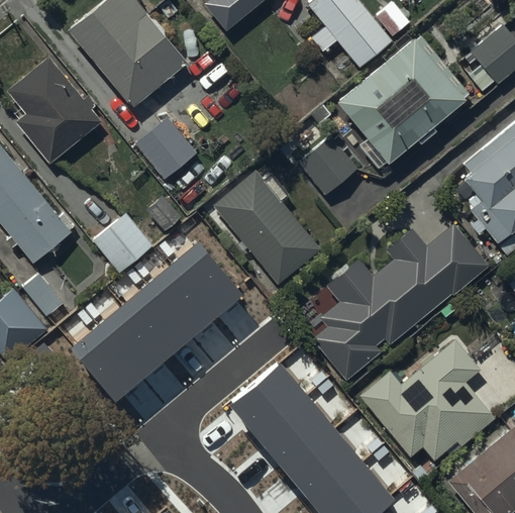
[(135,0),(102,0),(68,28),(132,107),(188,63),(135,0)]
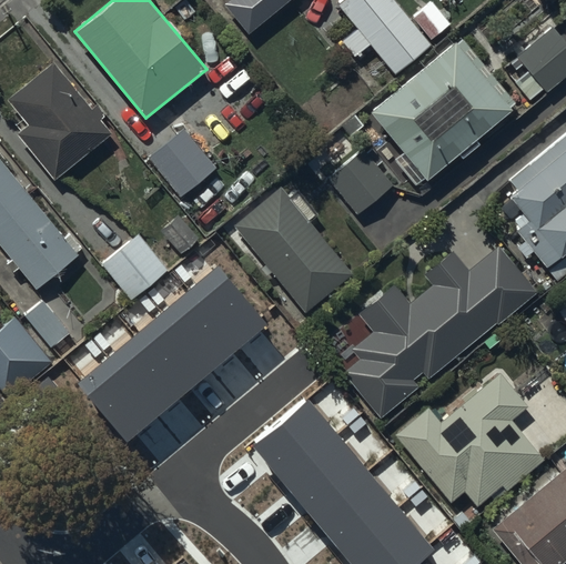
[(229,0),(224,4),(248,34),(290,0),(229,0)]
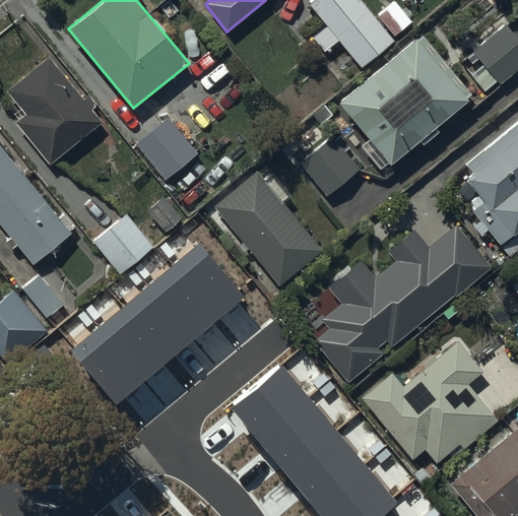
[(360,0),(316,0),(310,5),(328,27),(314,39),(325,53),(340,42),(362,68),(394,43),(360,0)]
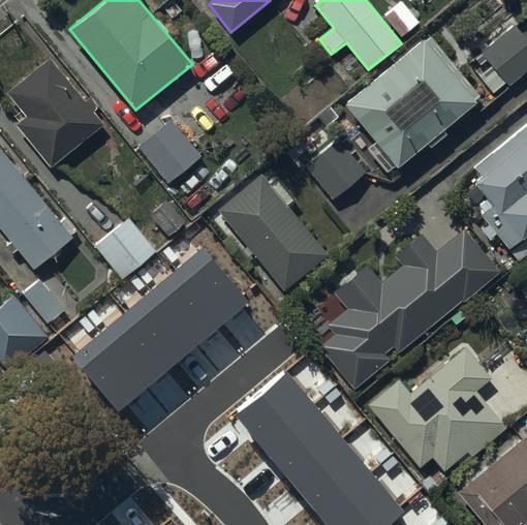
[(403,3),(385,18),(402,37),(420,23),(403,3)]
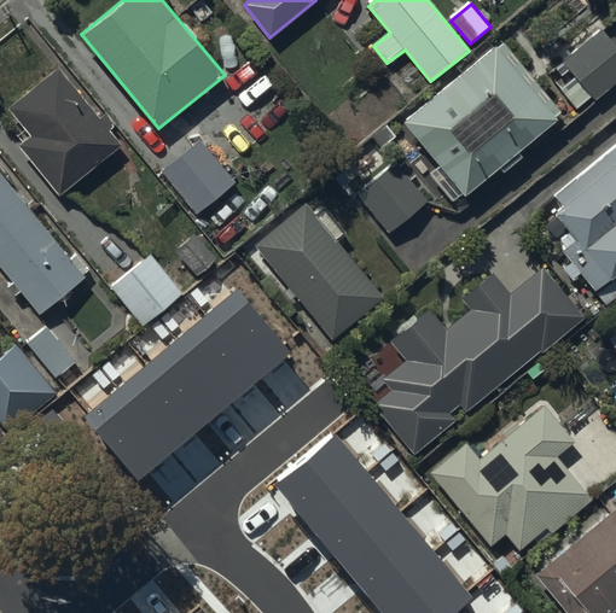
[(615,47),(602,30),(564,62),(568,68),(553,81),(577,109),(592,97),(597,101),(615,85),(615,47)]
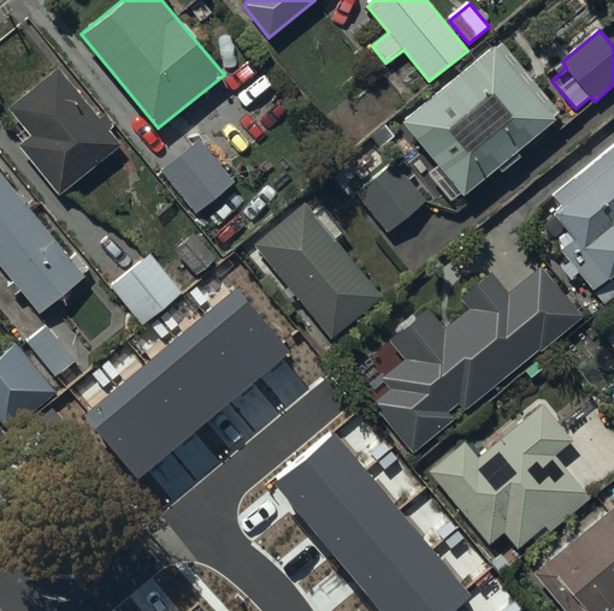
[(494,42),(401,119),(438,164),(427,172),(450,200),(460,191),(461,194),(496,165),(501,171),(521,155),(519,153),(533,140),(531,137),(561,112),(502,41),(496,46),(494,42)]
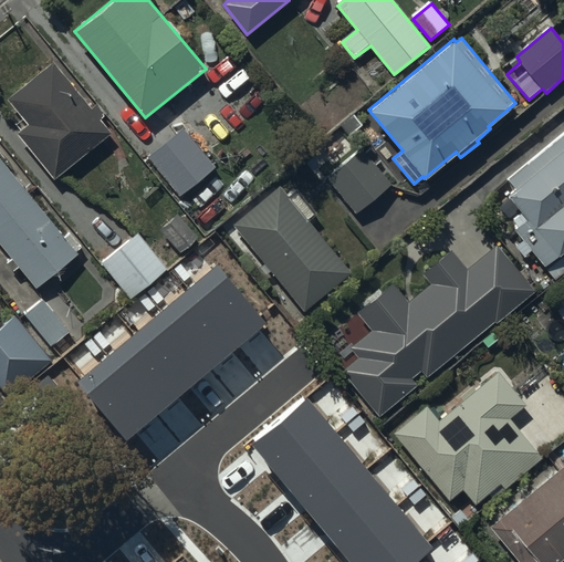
[(17,133),(55,179),(112,132),(102,120),(105,116),(96,105),(92,108),(53,61),(8,99),(28,124),(17,133)]
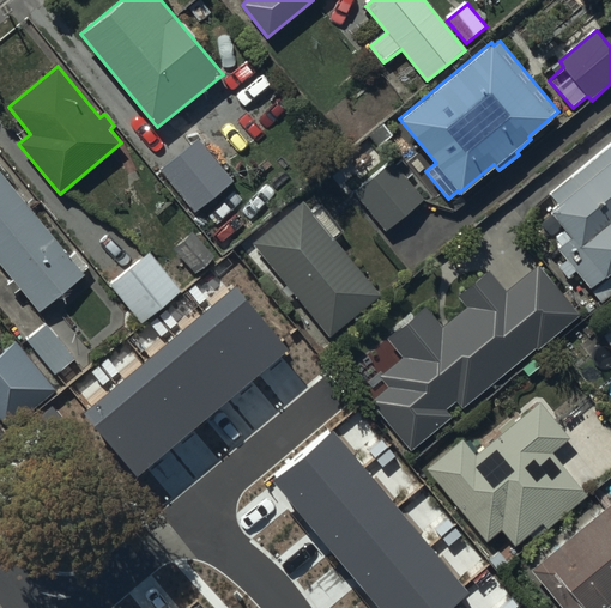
[(199,139),(161,170),(197,214),(235,183),(199,139)]
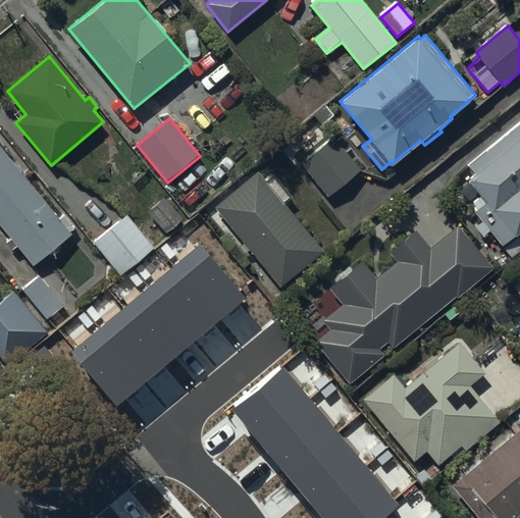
[(519,124),(469,166),(474,173),(468,178),(481,196),(473,203),(477,208),(474,211),(482,221),(475,226),(483,237),(490,230),(503,245),(519,230),(519,124)]
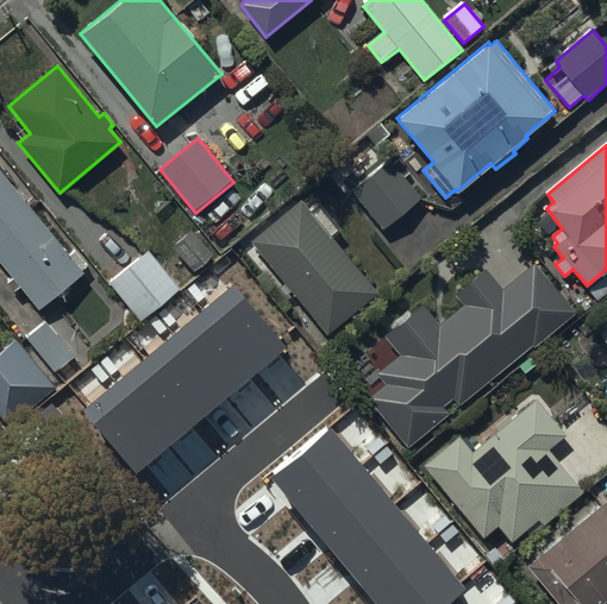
[(357,187),(351,192),(383,231),(421,200),(389,161),(375,172),(362,157),(344,171),(357,187)]
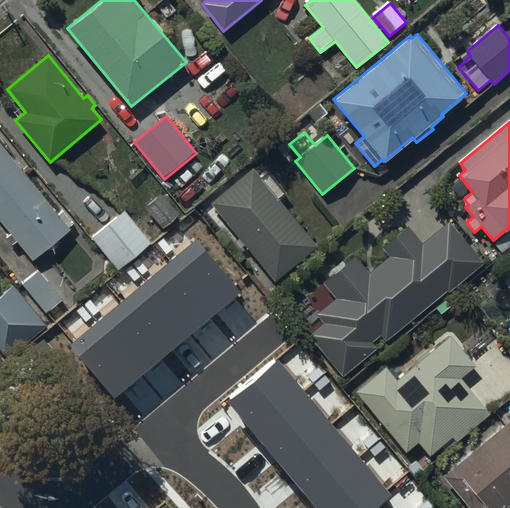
[(0,220),(11,234),(7,238),(13,246),(17,242),(33,261),(70,230),(68,229),(74,224),(63,211),(59,214),(0,142),(0,220)]
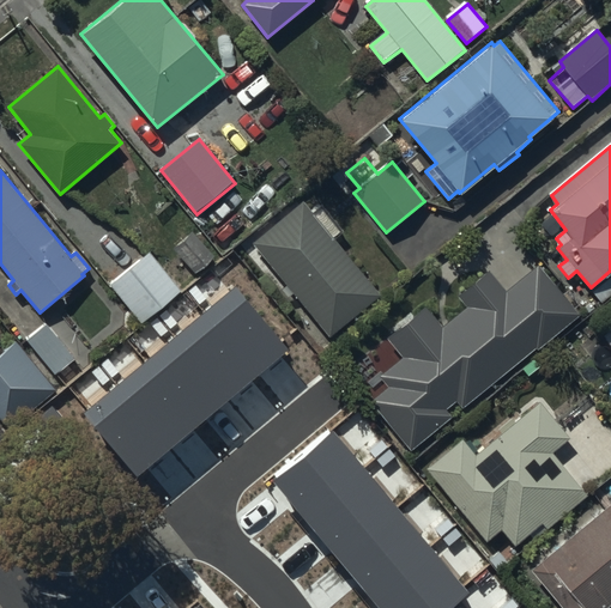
[(303,202),(252,242),(286,286),(282,290),(288,299),(294,295),(330,336),(379,298),(333,238),(343,231),(325,207),(314,217),(303,202)]
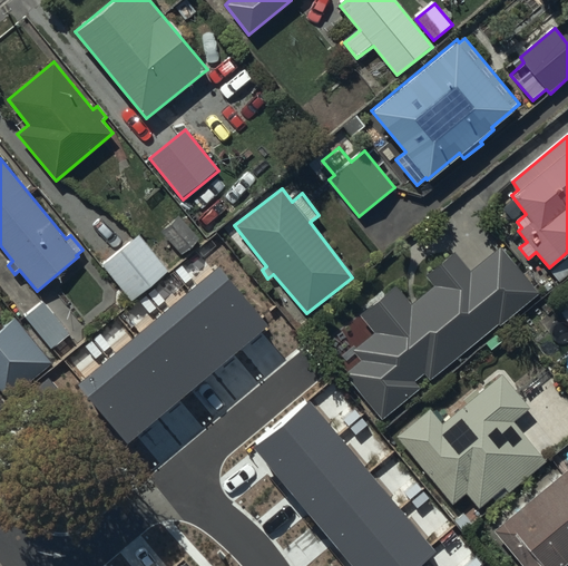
[(169,271),(138,235),(103,265),(134,301),(169,271)]
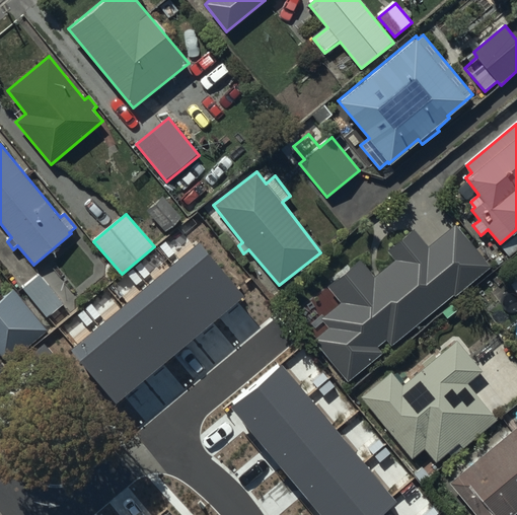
[(328,327),(314,340),(348,381),(382,354),(377,348),(386,341),(391,347),(454,295),(456,297),(492,268),(455,224),(429,245),(415,228),(387,250),(394,261),(374,277),(360,260),(327,287),(341,303),(321,319),(328,327)]
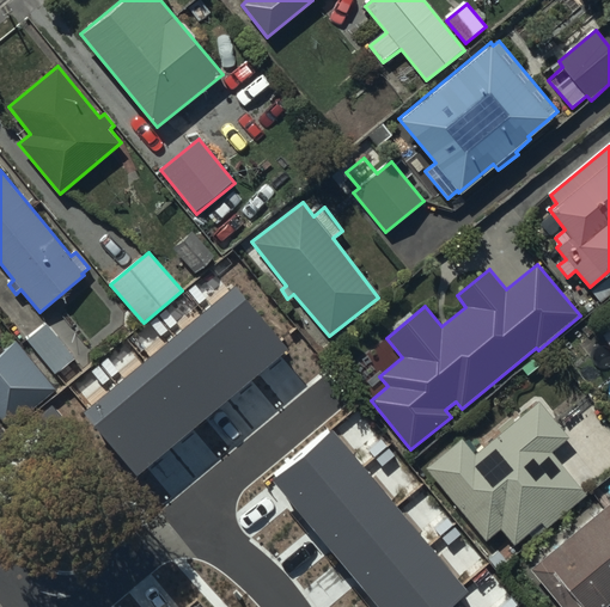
[(238,295),(87,418),(138,478),(288,355),(238,295)]
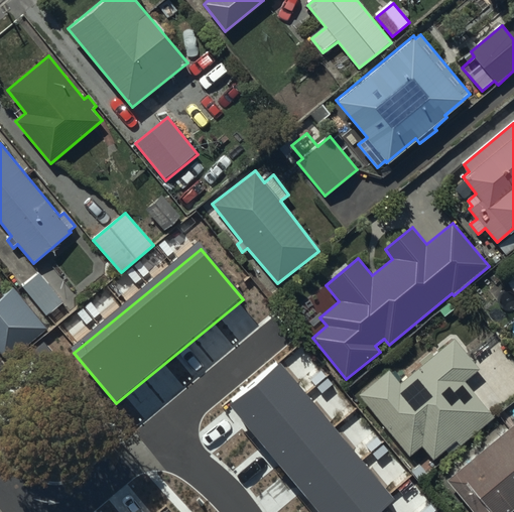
[(37,273),(22,286),(48,316),(63,303),(37,273)]
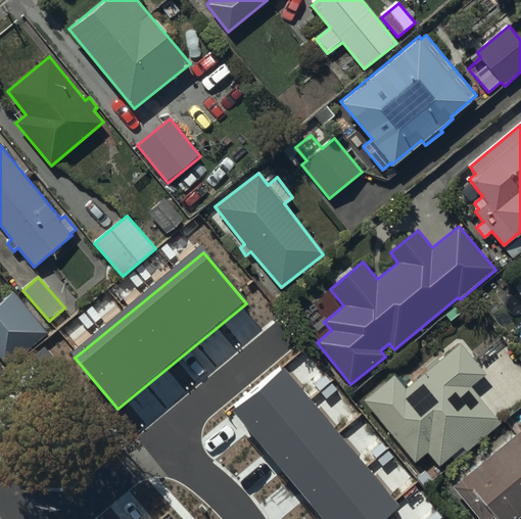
[(14,291),(0,302),(0,358),(1,359),(42,325),(14,291)]
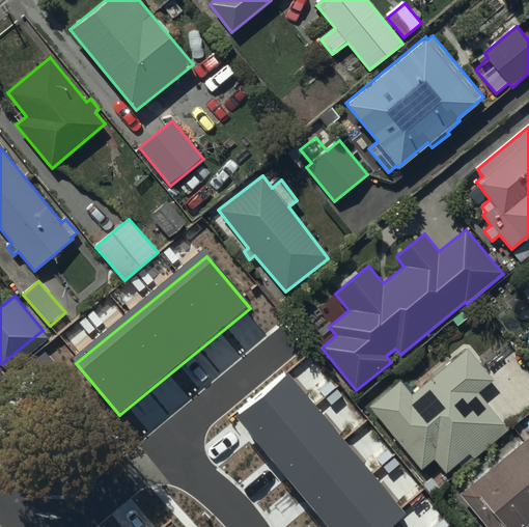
[(521,323),(512,312),(499,323),(508,334),(521,323)]
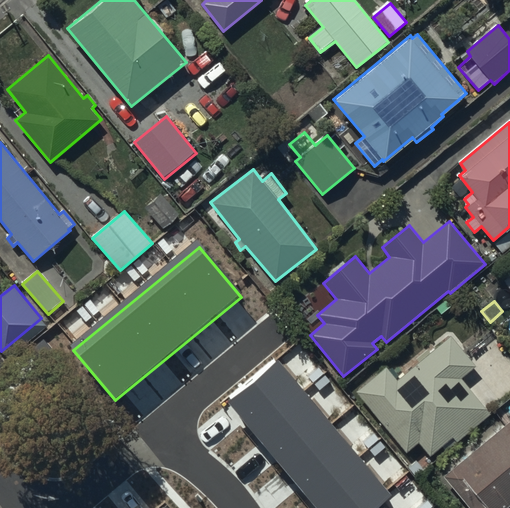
[(386,367),(357,392),(406,452),(419,442),(430,456),(452,438),(457,444),(491,416),(461,378),(475,366),(451,336),(417,364),(419,367),(399,383),(386,367)]
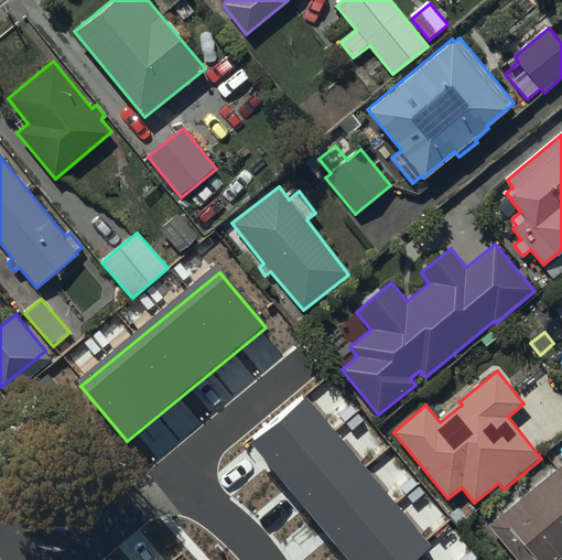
[(305,396),(251,441),(350,559),(424,559),(422,557),(433,548),(305,396)]
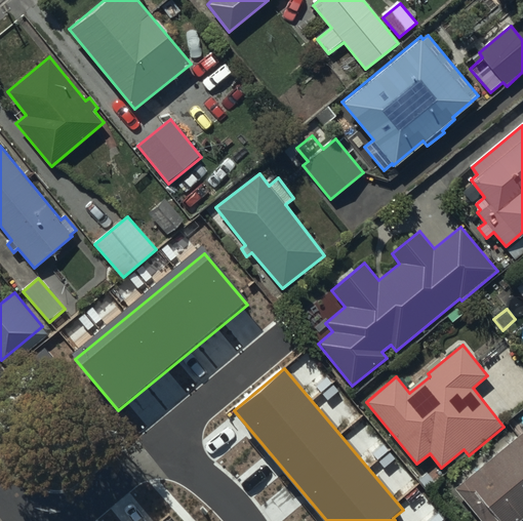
[(519,520),(522,518),(522,431),(453,488),(481,520),(519,520)]
